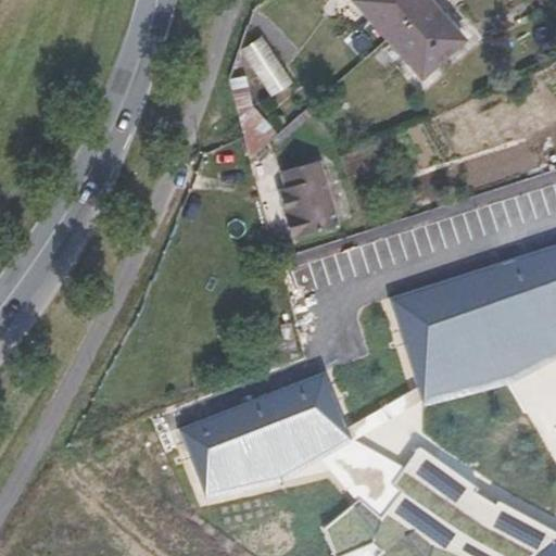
[(357,35),(373,51),(387,39),(429,2),(427,0),(353,0),(354,0),(373,22),(357,35)]
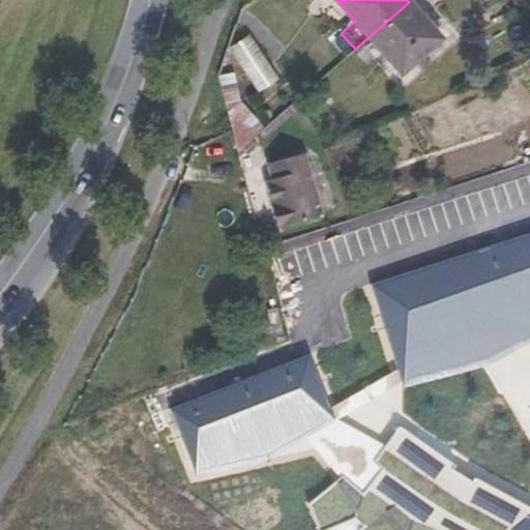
[(409,2),(369,37),(401,74),(441,38),(409,2)]
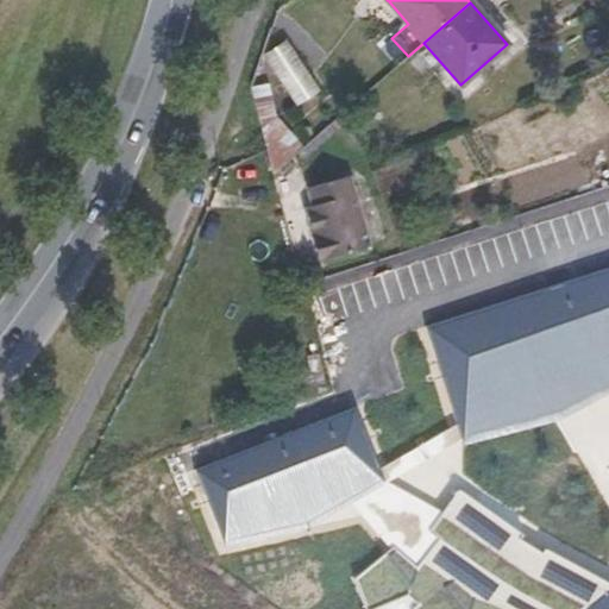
[(297,102),(316,90),(284,43),(267,55),(297,102)]
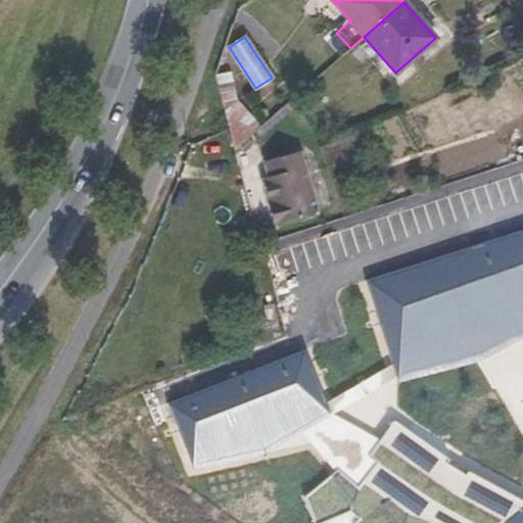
[(229,127),(234,149),(259,127),(236,100),(229,72),(215,75),(229,127)]
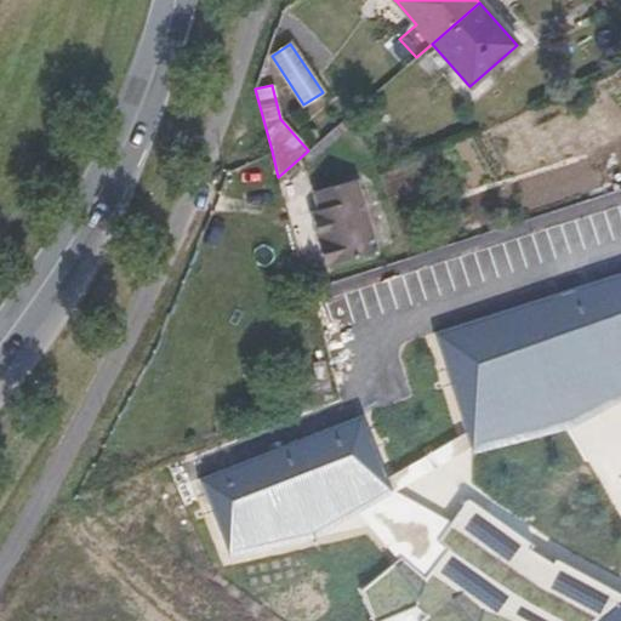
[(311,211),(328,267),(377,252),(355,180),(314,192),(319,209),(311,211)]
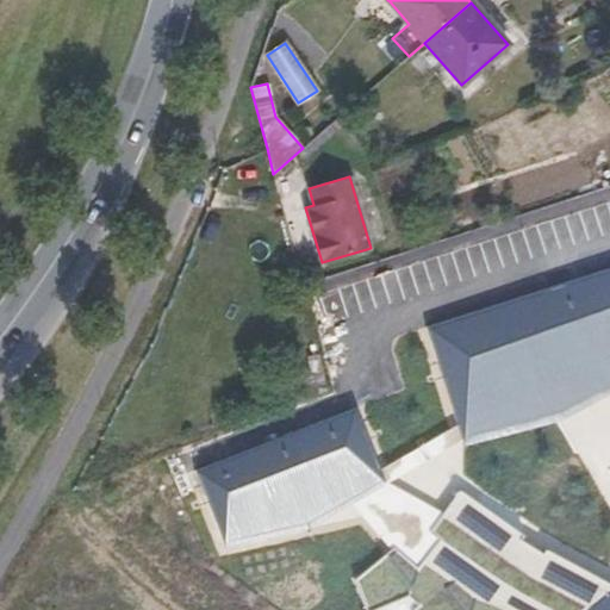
[(609,392),(609,268),(424,325),(466,444),(558,422),(609,392)]
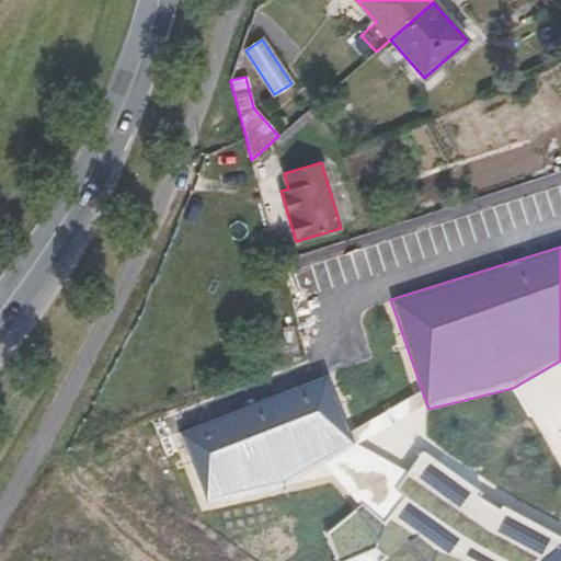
[(353,442),(325,377),(182,432),(208,500),(282,483),(353,442)]
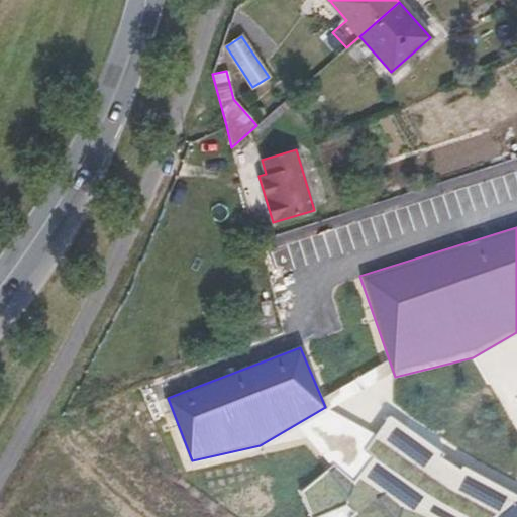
[(353,480),(331,463),(300,492),(309,516),(346,516),(347,516),(516,516),(516,492),(461,463),(389,416),(364,450),(371,457),(353,480)]
